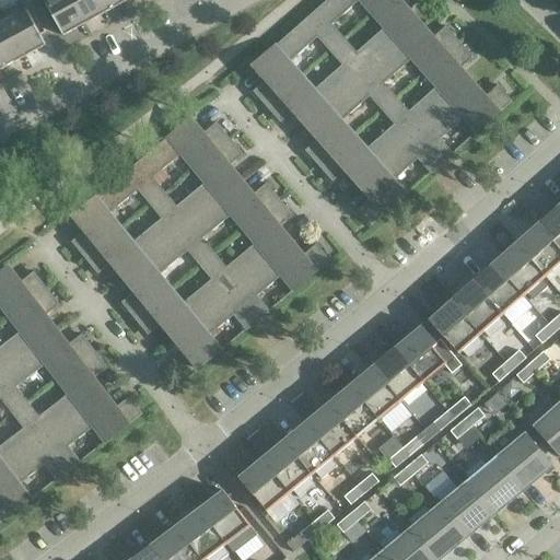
[(84,25),(70,0),(45,0),(44,1),(63,36),(74,31),(74,28),(79,26),(80,27),(84,25)]
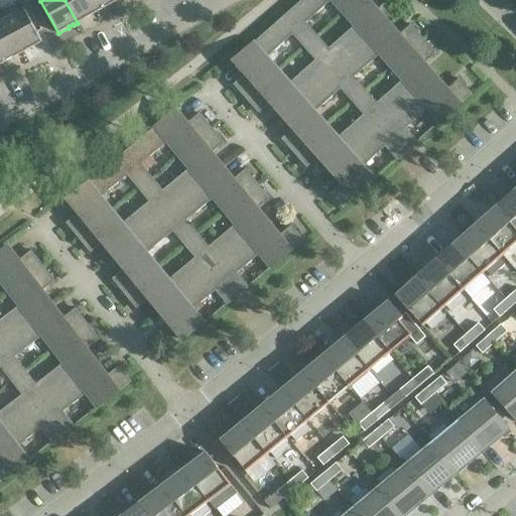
[(96,13),(88,0),(65,0),(78,23),(87,18),(87,17),(91,14),(92,15),(96,13)]
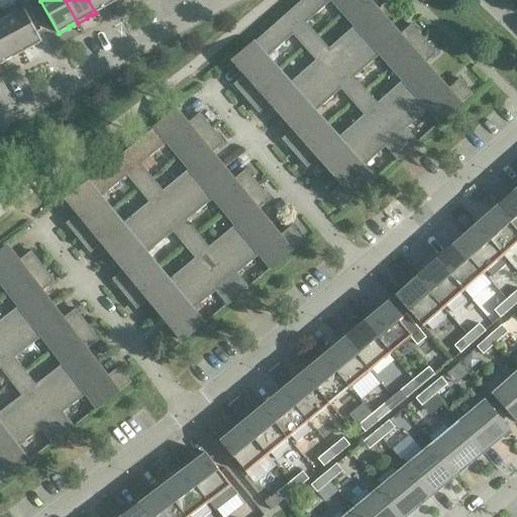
[(114,3),(112,0),(88,0),(96,13),(105,8),(105,7),(109,5),(110,6),(114,3)]
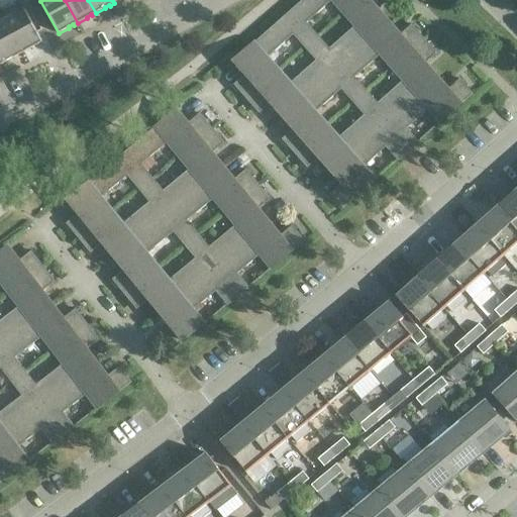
[(302,0),(287,14),(311,42),(318,36),(307,23),(332,1),(343,13),(358,0),(302,0)]
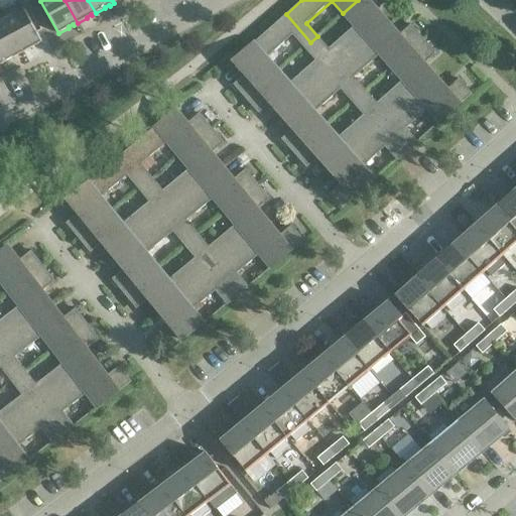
[(387,0),(358,0),(343,13),(355,26),(354,27),(329,48),(317,36),(310,42),(335,70),(389,21),(378,8),(387,0)]
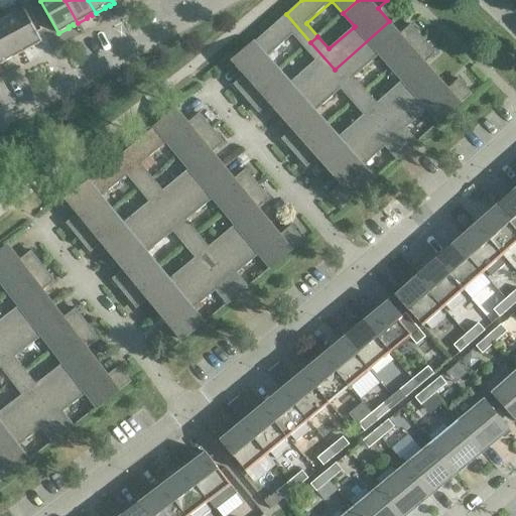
[(2,12),(6,20),(24,52),(33,47),(32,46),(37,44),(37,45),(42,42),(21,2),(2,12)]
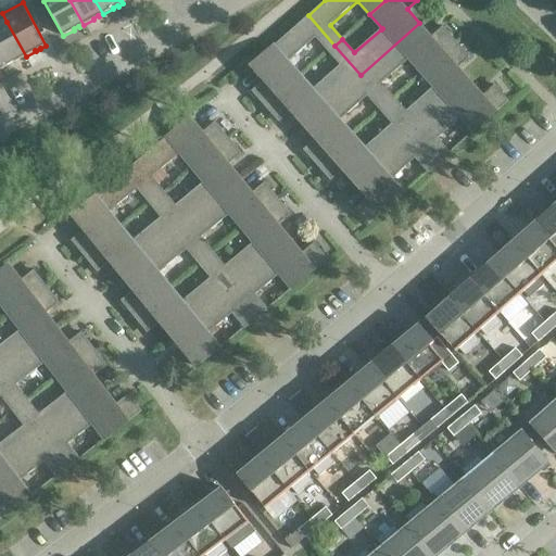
[(335,46),(308,15),(275,46),(274,45),(249,66),(263,81),(251,91),(265,108),(300,76),(288,62),(315,38),(328,52),(335,46)]
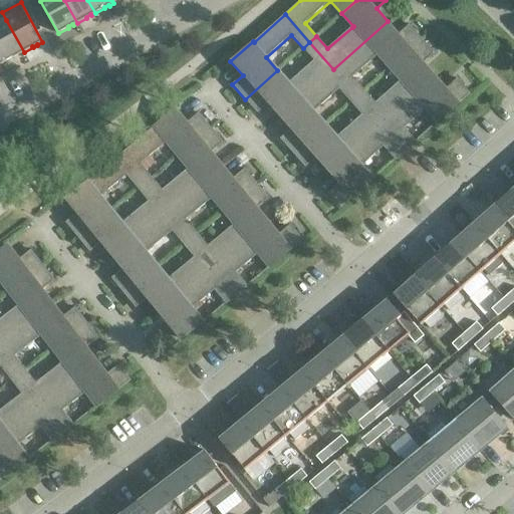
[(24,52),(6,20),(0,22),(0,51),(6,62),(15,57),(14,56),(19,53),(19,54),(24,52)]
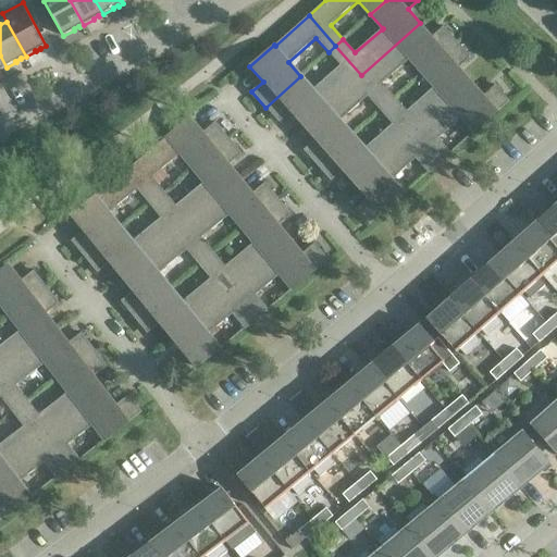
[(432,37),(420,23),(361,75),(387,104),(395,98),(383,84),(409,61),(410,60),(422,73),(457,42),(444,26),(432,37)]
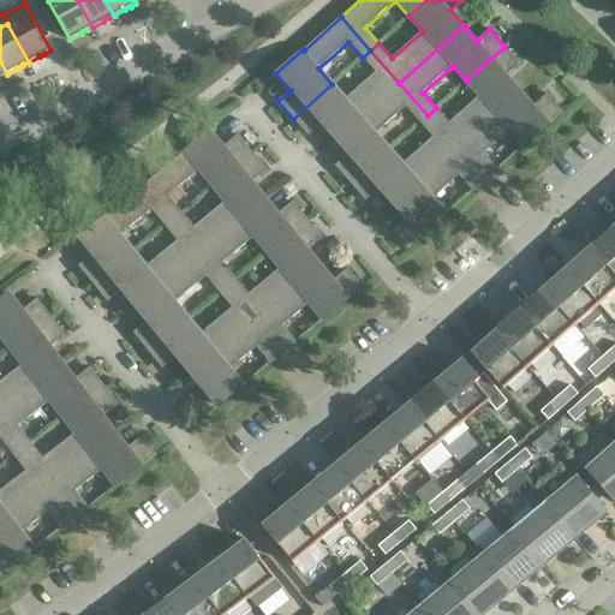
[(520,64),(505,47),(466,81),(479,96),(449,123),(436,108),(428,115),(457,148),(521,90),(508,75),(520,64)]
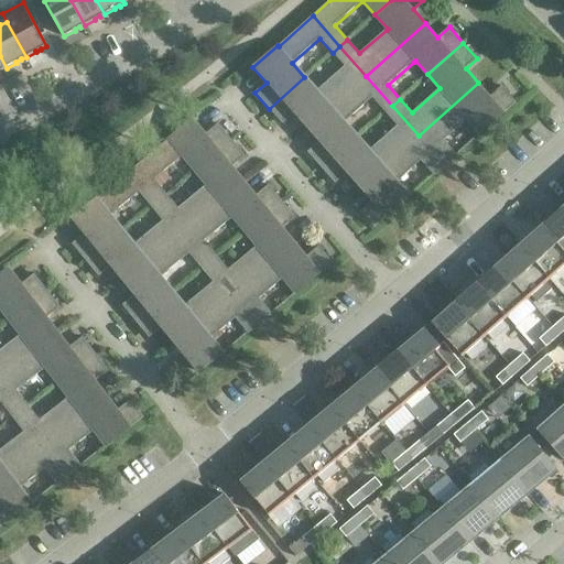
[(366,76),(339,46),(333,53),(345,66),(316,91),(304,77),(269,109),(282,125),(294,115),(306,128),(366,76)]
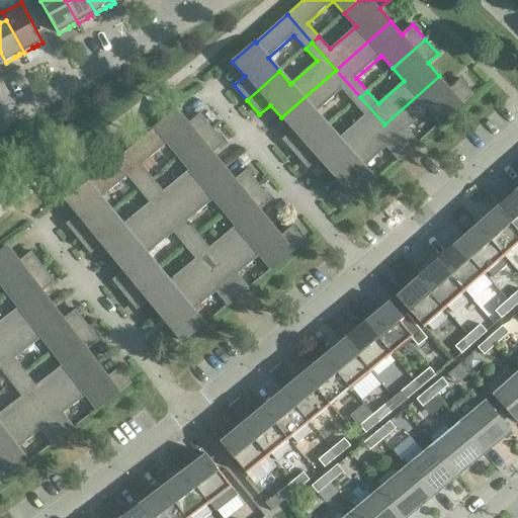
[(360,97),(336,70),(281,117),(292,131),(282,140),(294,155),(328,125),(317,112),(342,90),(353,103),(360,97)]
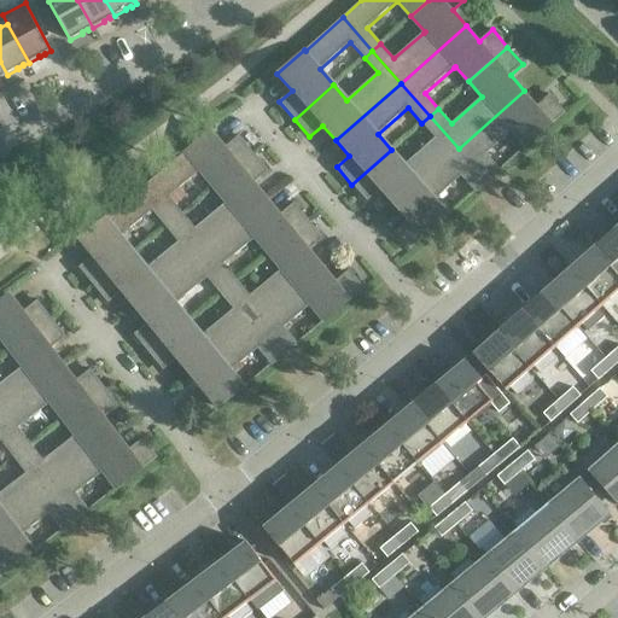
[(537,106),(524,91),(459,149),(488,181),(500,172),(485,155),(512,132),(513,132),(526,147),(566,112),(549,94),(537,106)]
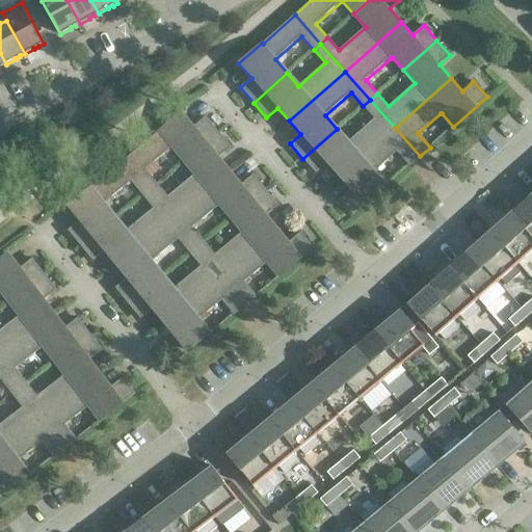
[(395,128),(370,100),(363,106),(374,118),(349,141),(348,142),(337,129),(302,159),(316,174),(327,164),(339,177),(395,128)]
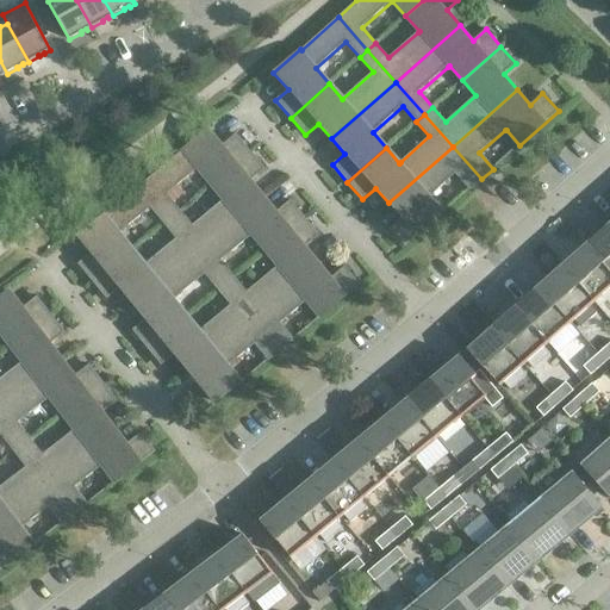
[(181,150),(182,151),(143,184),(172,217),(180,210),(167,194),(198,169),(211,185),(250,151),(236,134),(223,144),(209,128),(181,150)]
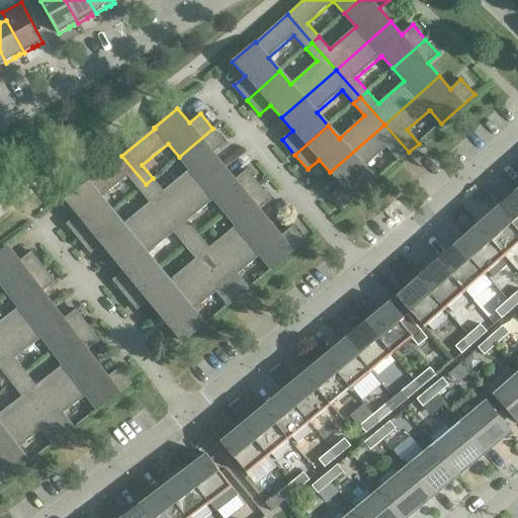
[(409,152),(384,124),(330,172),(341,185),(330,194),(344,209),(376,181),(364,167),(365,167),(387,148),(399,161),(409,152)]
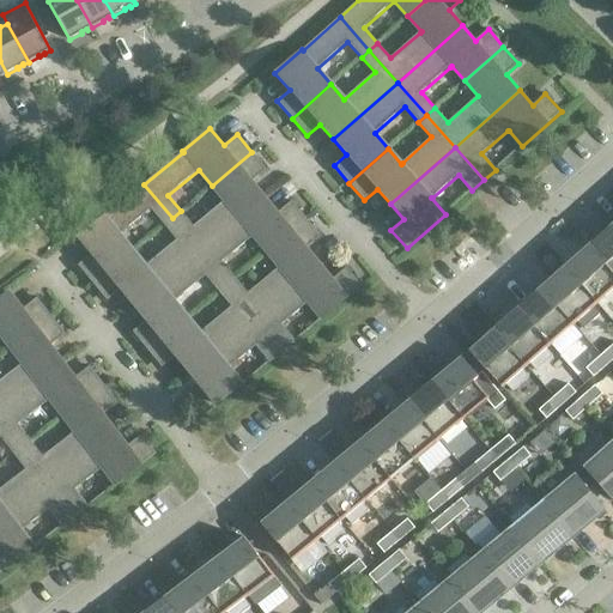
[(266,170),(252,152),(212,186),(225,201),(193,226),(181,211),(173,218),(200,252),(266,196),(254,181),(266,170)]
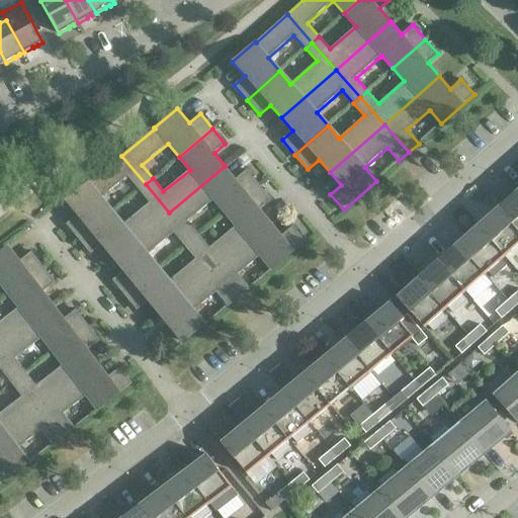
[(146,184),(121,156),(89,182),(89,181),(65,200),(77,216),(66,225),(78,240),(112,211),(101,198),(127,177),(139,190),(146,184)]
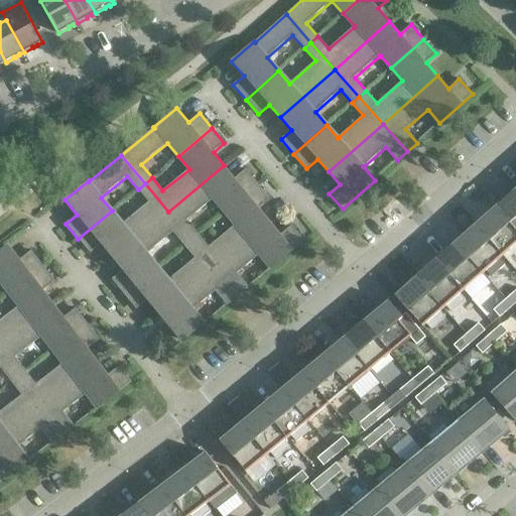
[(235,178),(224,165),(168,212),(191,240),(198,234),(187,221),(214,199),(225,212),(258,184),(246,169),(235,178)]
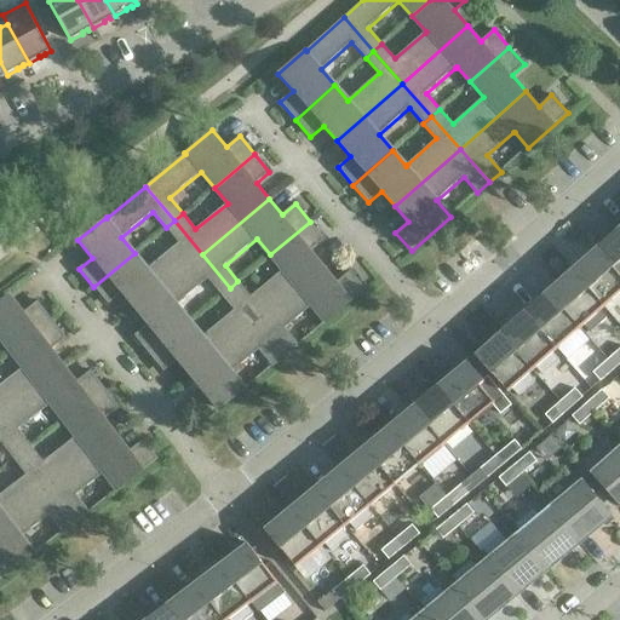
[(202,254),(174,220),(166,228),(179,244),(148,268),(147,269),(135,253),(93,287),(109,304),(121,293),(135,309),(202,254)]
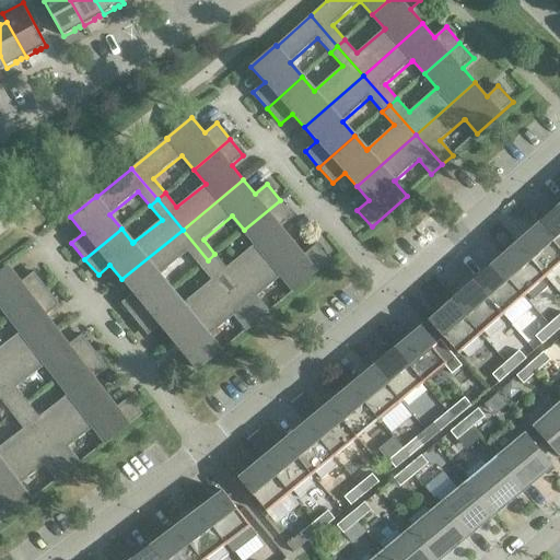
[(293,217),(280,200),(244,230),(255,244),(226,268),(214,254),(208,260),(232,290),(293,241),(281,226),(293,217)]
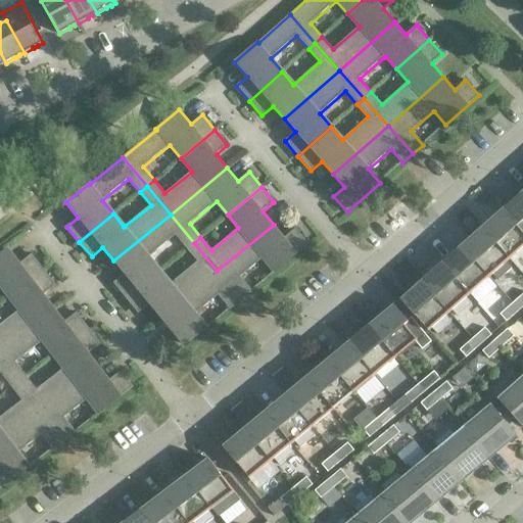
[(522,192),(513,200),(514,201),(516,203),(506,212),(503,209),(502,209),(522,233),(522,192)]
